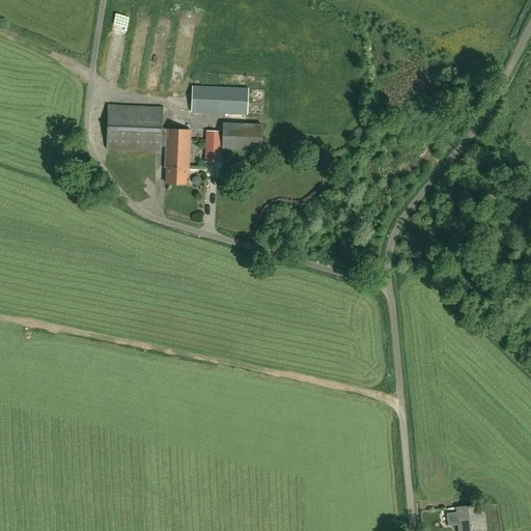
[(247,114),(248,89),(192,86),(191,111),(247,114)]
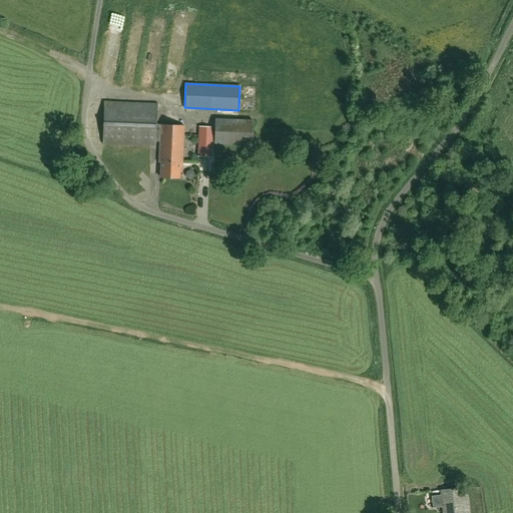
[(159,162),(161,162),(182,163),(184,126),(156,124),(157,104),(104,102),(102,143),(155,146),(156,141),(160,142),(159,162)]
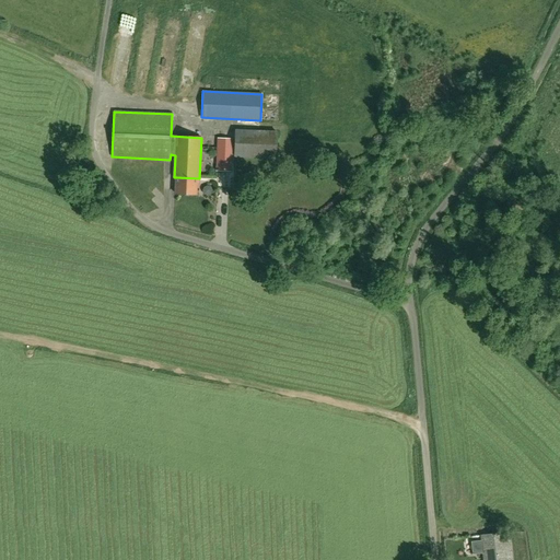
[(218,138),(217,171),(231,172),(232,139),(218,138)]
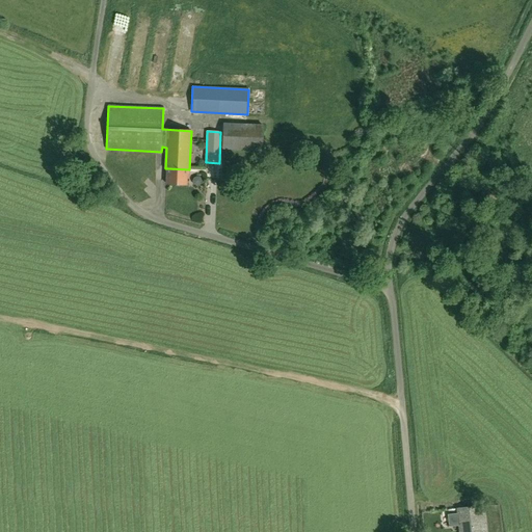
[(189,171),(189,169),(167,168),(166,184),(186,185),(187,171),(189,171)]
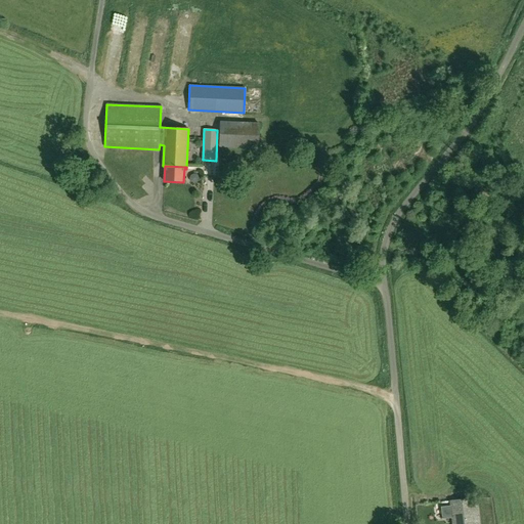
[(453,523),(479,523),(477,498),(451,500),(453,523)]
